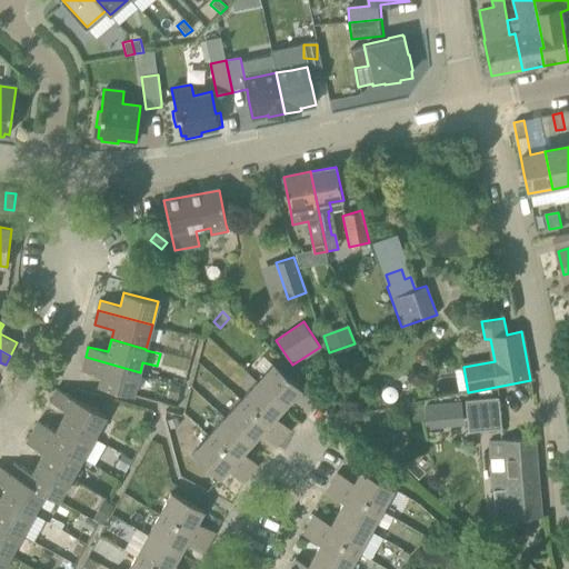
[(86,357),(81,371),(101,376),(98,386),(133,396),(140,372),(86,357)]
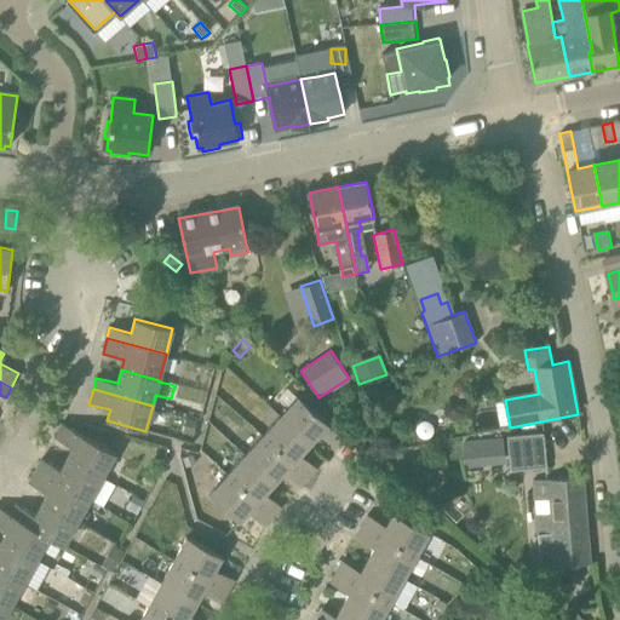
[(326,440),(336,448),(344,438),(298,397),(281,417),(310,443),(323,430),(328,434),(326,440)]
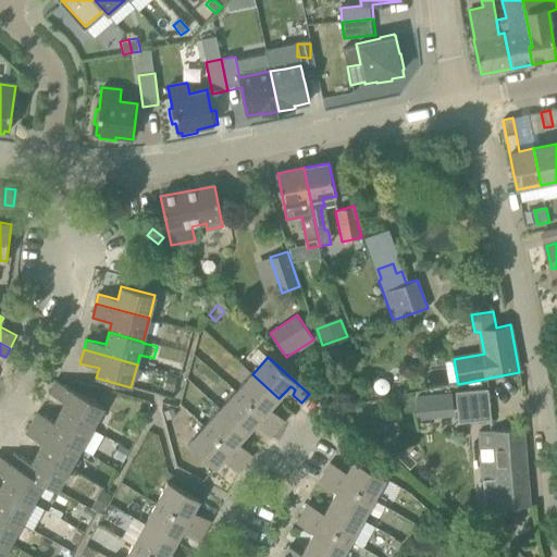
[(277,430),(285,421),(276,413),(271,416),(267,412),(279,398),(252,374),(236,392),(277,430)]
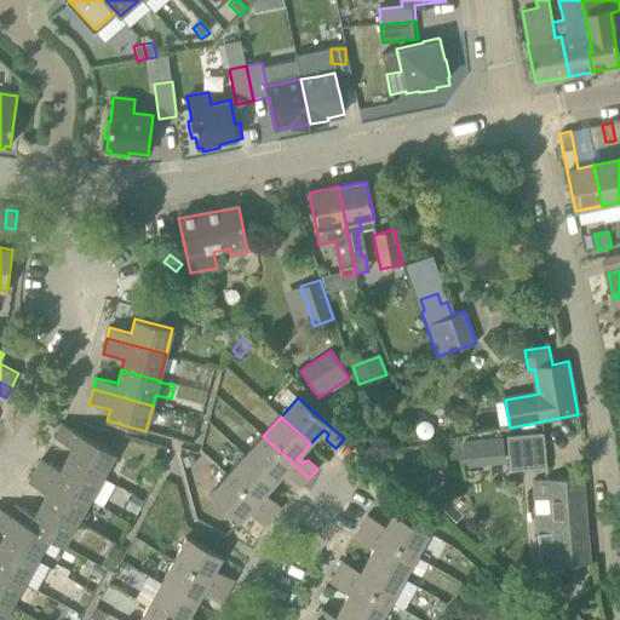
[(193,437),(197,420),(187,418),(182,434),(193,437)]
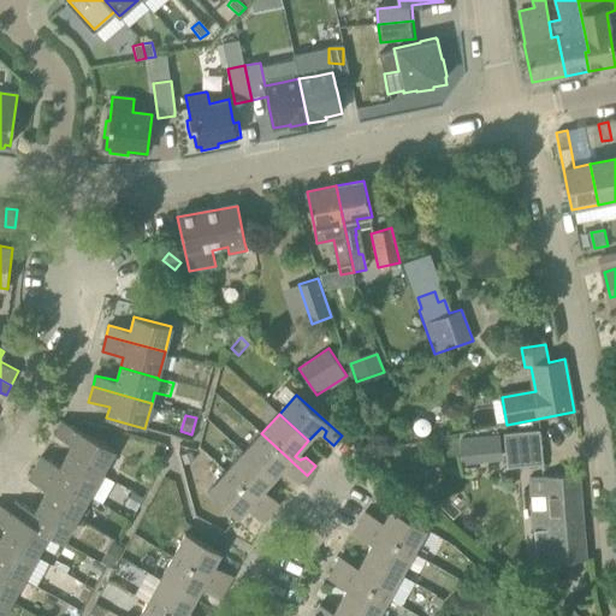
[(413,424),(413,425),(413,426),(413,427),(413,428),(413,430),(413,431),(414,432),(414,433),(415,433),(415,434),(416,434),(416,436),(418,436),(419,436),(420,436),(421,436),(421,437),(422,436),(424,436),(425,436),(426,434),(427,434),(427,433),(428,433),(428,432),(430,432),(430,431),(430,430),(430,428),(431,428),(431,427),(431,426),(430,426),(430,425),(430,424),(430,422),(428,422),(428,421),(427,421),(427,420),(426,420),(425,419),(424,419),(422,419),(421,419),(420,419),(419,419),(418,419),(416,420),(415,420),(415,421),(414,421),(414,422),(413,424)]
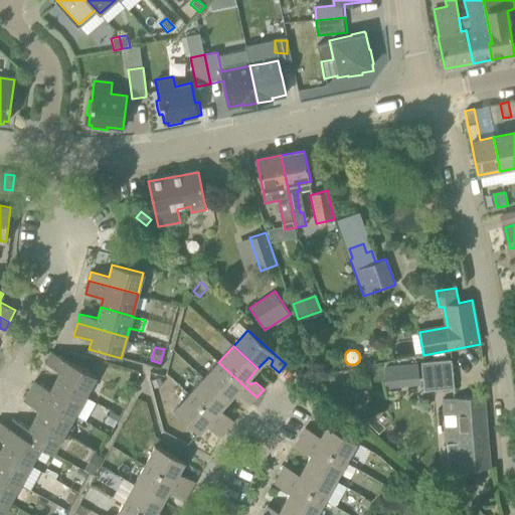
[(86,396),(96,376),(51,352),(44,363),(60,372),(56,380),(86,396)]
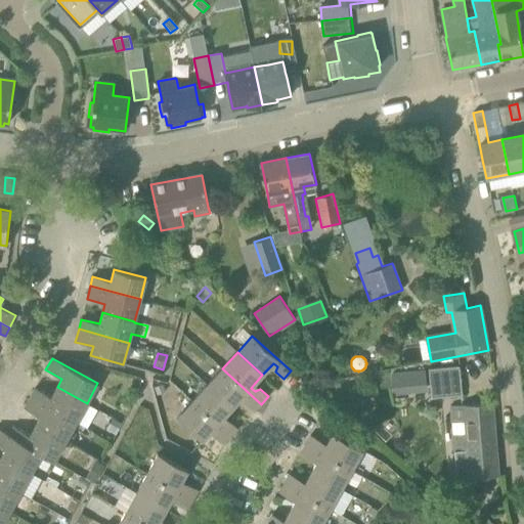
[(431,399),(462,396),(459,366),(428,368),(431,399)]
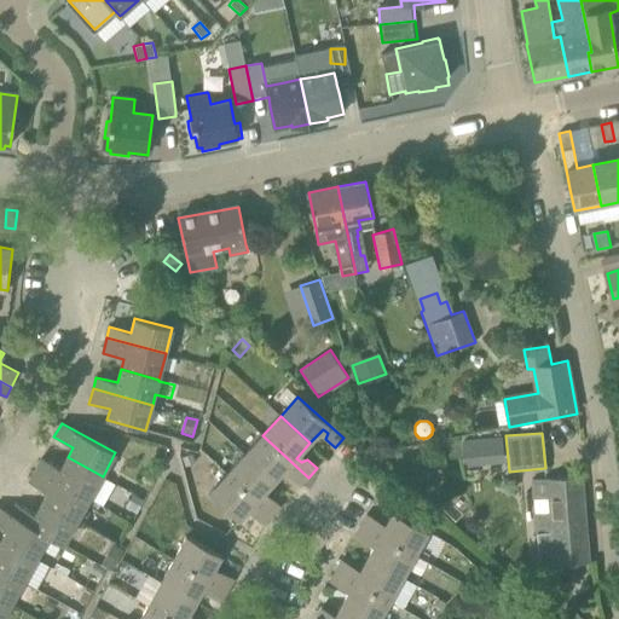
[(290,476),(300,486),(308,478),(262,435),(244,455),(275,482),(288,468),(293,472),(290,476)]
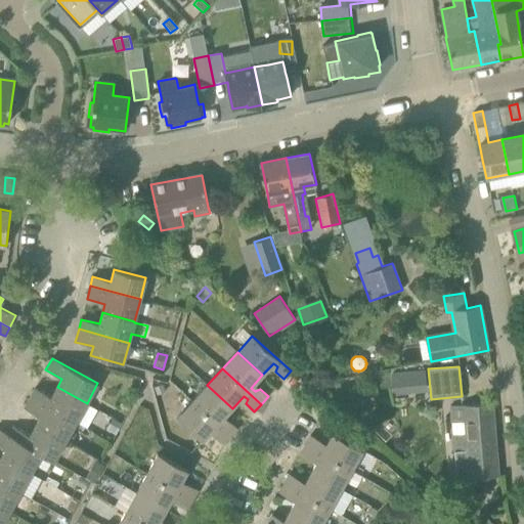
[(425,370),(413,372),(416,393),(427,391),(425,370)]
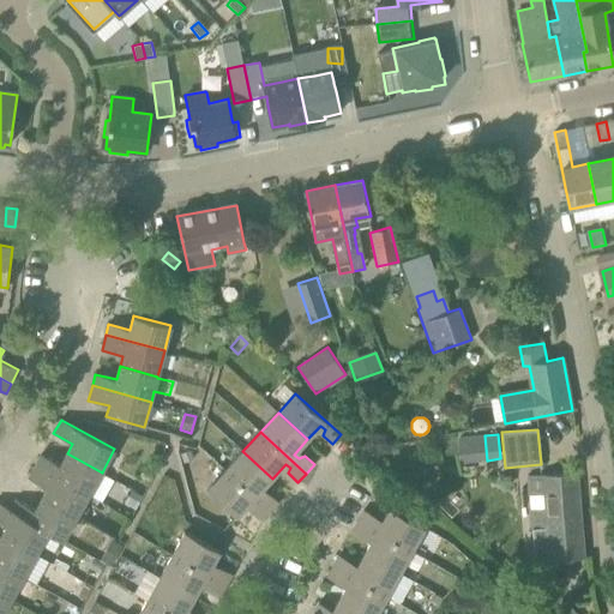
[(194,458),(191,450),(180,455),(184,463),(194,458)]
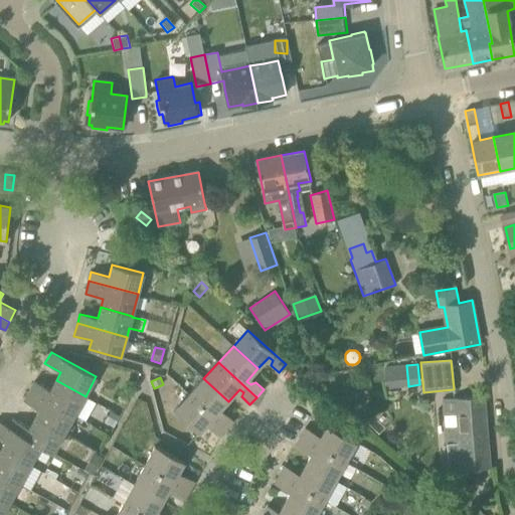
[(227,430),(234,421),(225,414),(221,416),(217,412),(228,401),(203,378),(189,394),(227,430)]
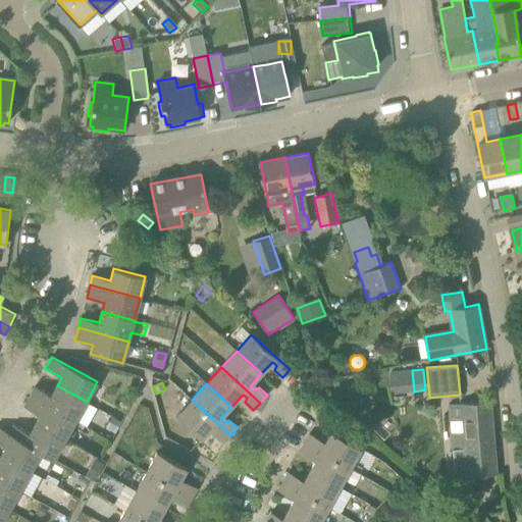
[(51,396),(35,386),(30,396),(75,421),(87,402),(57,385),(51,396)]
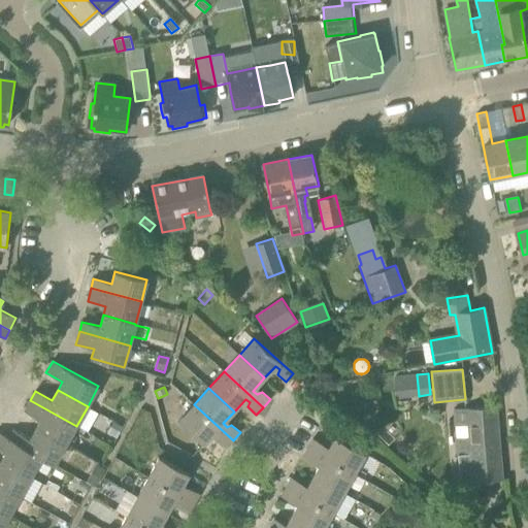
[(30,400),(24,411),(40,421),(35,429),(65,447),(76,426),(30,400)]
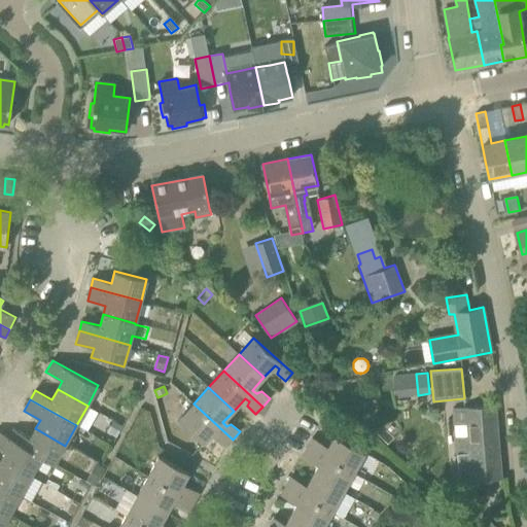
[(194,403),(178,420),(204,444),(215,431),(218,434),(217,438),(225,447),(233,440),(194,403)]
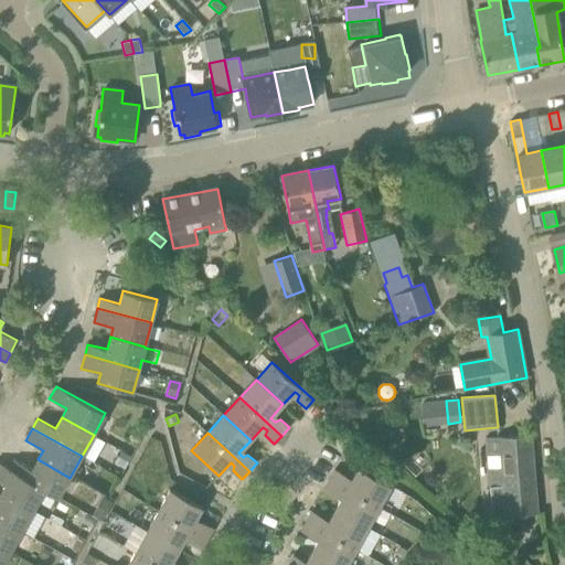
[(537,513),(531,434),(487,438),(488,456),(501,455),(502,467),(489,468),(493,518),(537,513)]
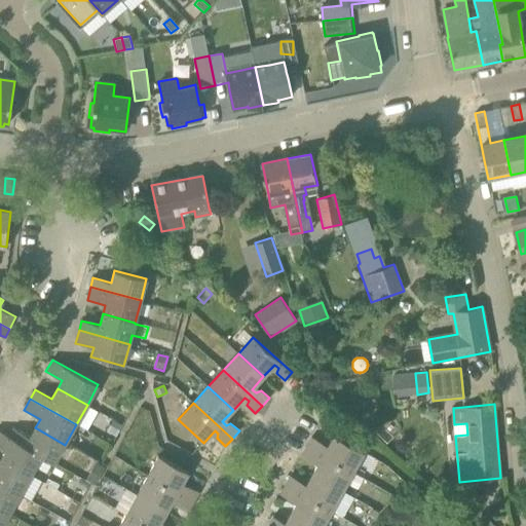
[(115,437),(122,425),(121,425),(113,420),(107,431),(115,437)]
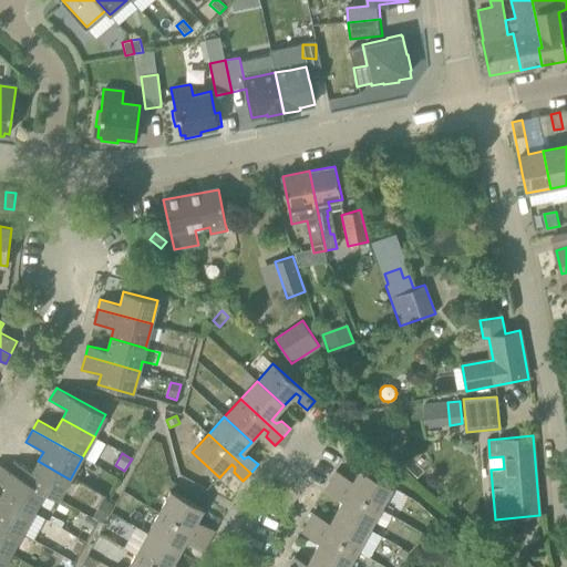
[(70,480),(38,461),(32,471),(14,462),(10,471),(45,491),(44,493),(59,501),(70,480)]
